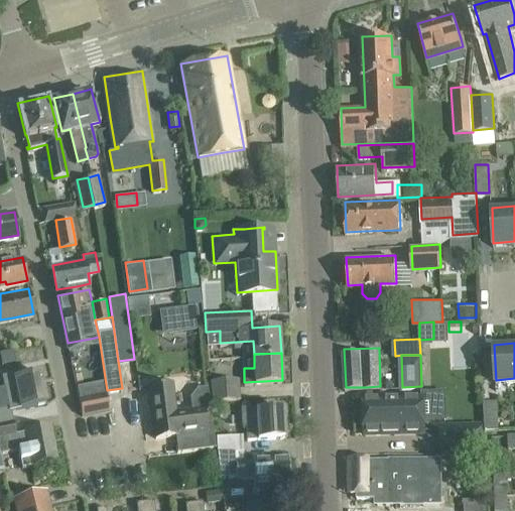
[(118,361),(122,388),(137,386),(134,359),(118,361)]
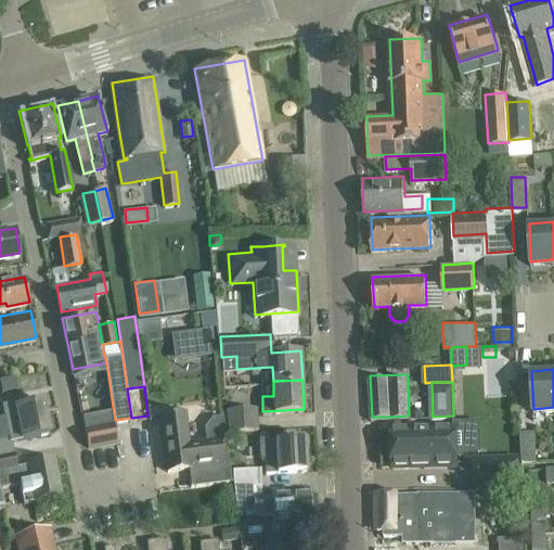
[(17,437),(27,435),(50,431),(43,399),(22,404),(21,398),(2,401),(5,414),(13,413),(17,437)]
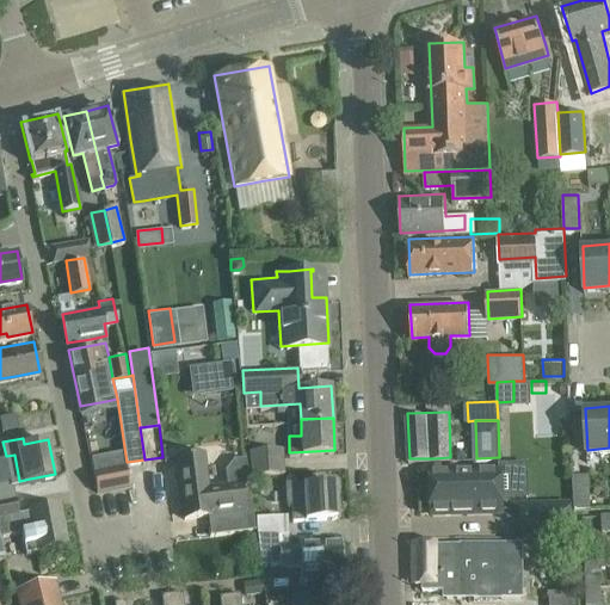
[(250,449),(251,473),(284,470),(282,446),(250,449)]
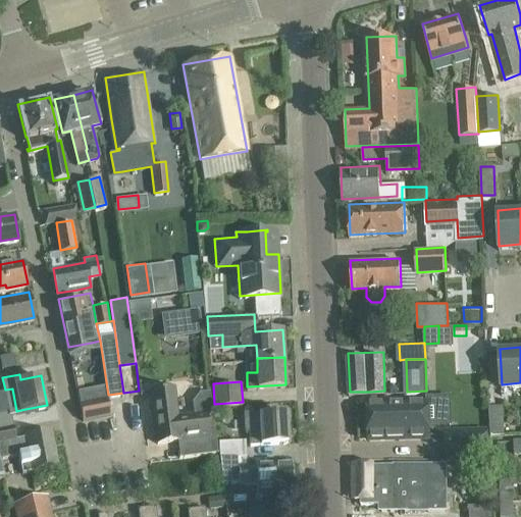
[(218,450),(210,389),(199,390),(193,399),(194,413),(177,415),(173,385),(151,389),(155,423),(159,422),(160,432),(156,433),(157,441),(180,437),(183,454),(179,454),(179,455),(218,450)]
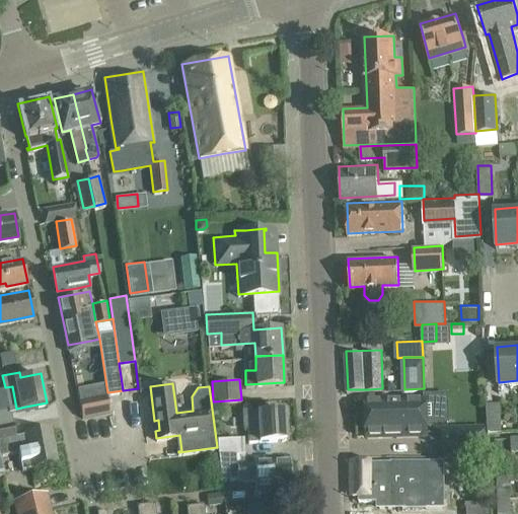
[(424,398),(366,399),(367,434),(425,433),(425,422),(449,421),(448,391),(424,392),(424,398)]
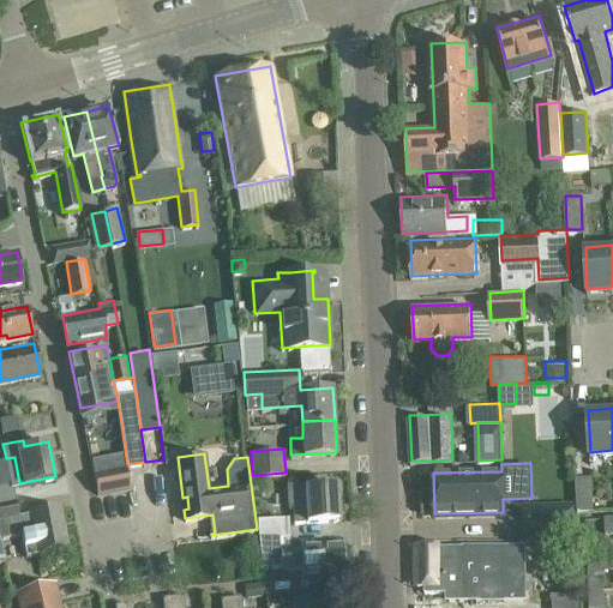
[(128,469),(95,475),(97,491),(131,485),(128,469)]
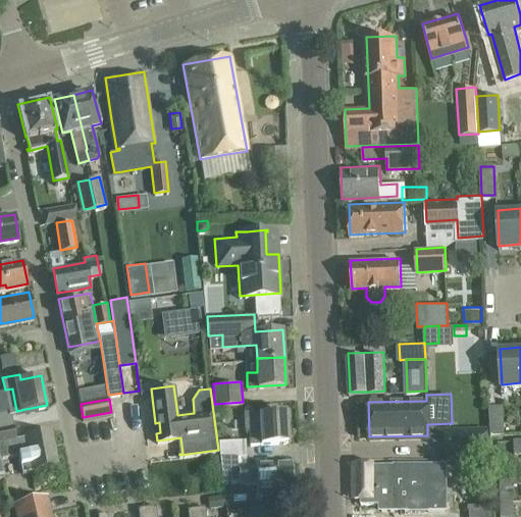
[(490,405),(491,427),(491,433),(505,432),(505,404),(490,405)]
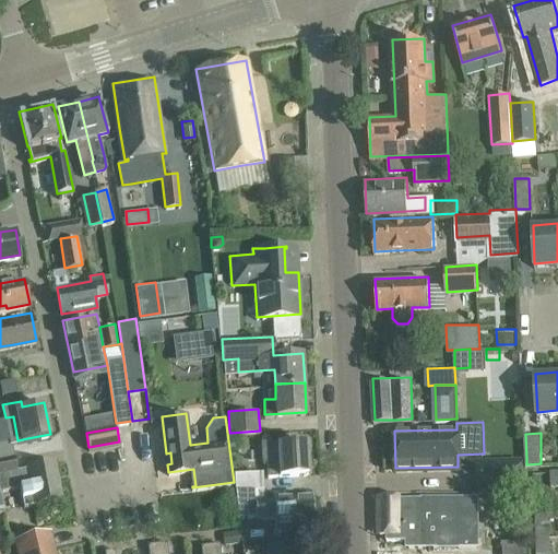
[(0,456),(15,454),(12,436),(0,438),(0,456)]
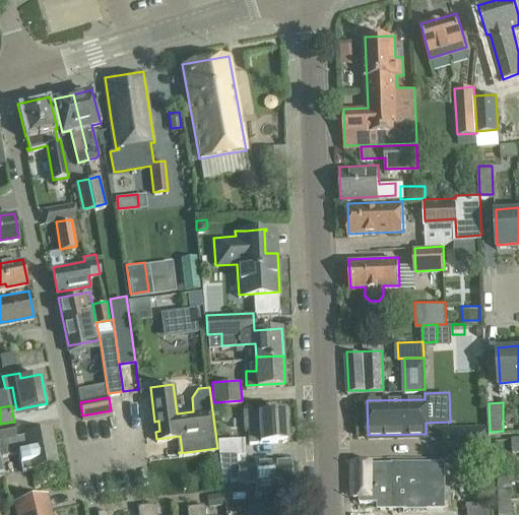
[(286,410),(258,412),(258,408),(243,408),(244,427),(249,427),(249,441),(287,438),(286,410)]
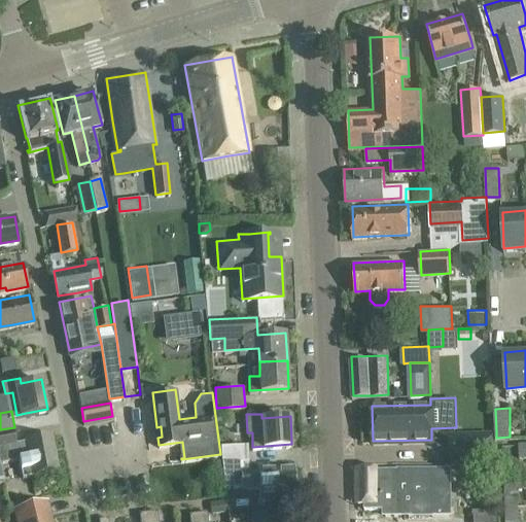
[(32,473),(39,472),(59,467),(53,433),(31,438),(16,440),(14,427),(0,429),(0,460),(19,457),(22,472),(23,475),(32,473)]
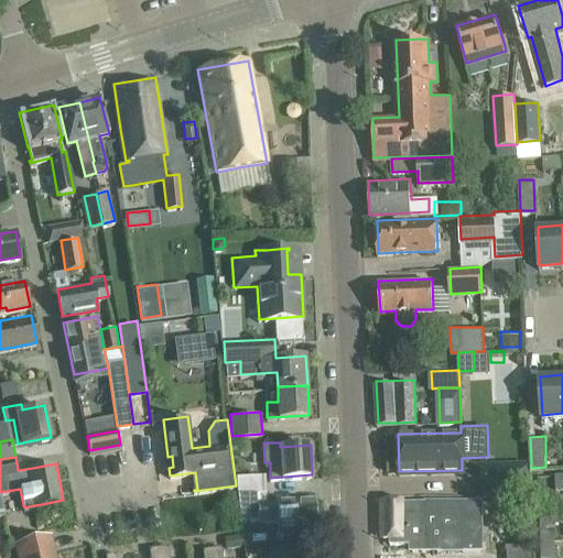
[(483,491),(529,490),(529,460),(483,461),(483,491)]
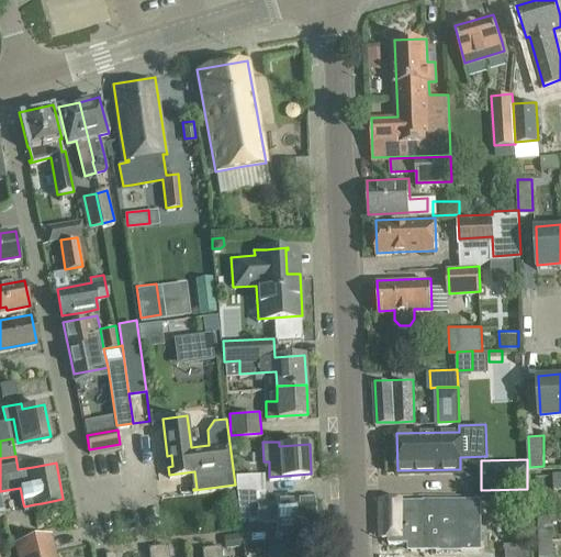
[(236,472),(237,490),(266,489),(265,471),(236,472)]
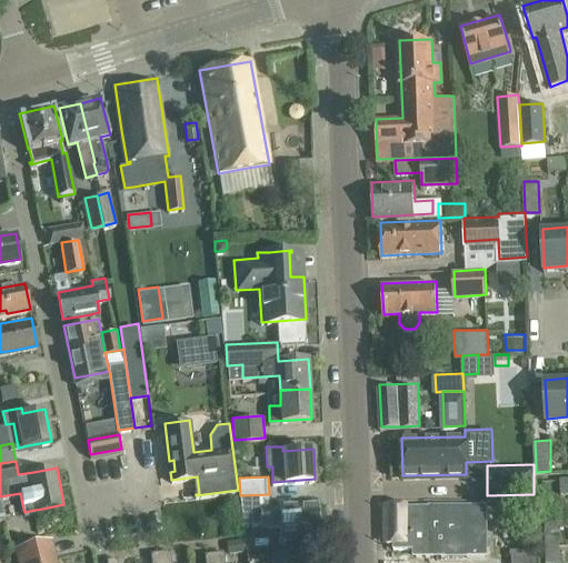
[(269,508),(269,494),(240,495),(242,523),(261,522),(261,524),(280,523),(280,536),(318,534),(317,502),(279,503),(279,506),(269,508)]
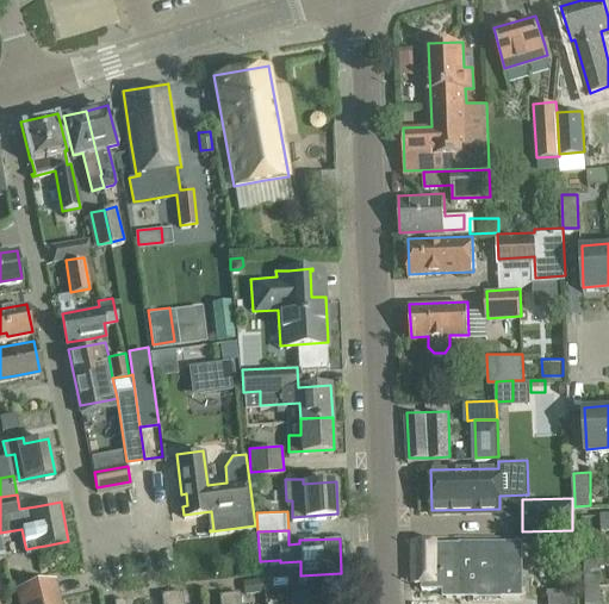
[(522,540),(440,540),(416,540),(416,579),(422,579),(422,585),(447,585),(447,592),(522,592),(522,540)]
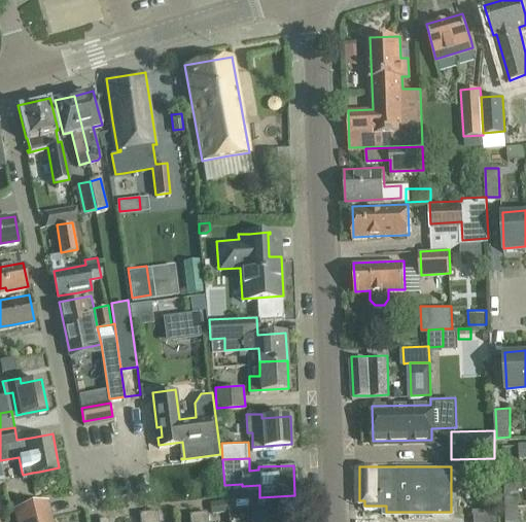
[(505,505),(518,503),(518,490),(505,490),(505,505)]
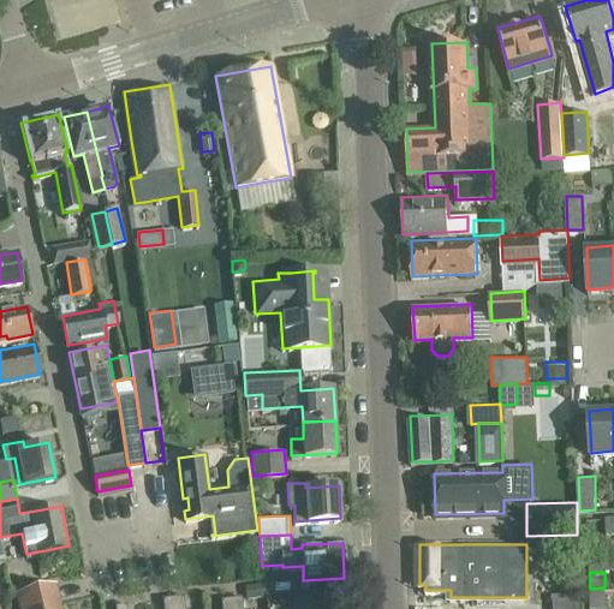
[(263,580),(246,583),(249,595),(264,592),(263,580)]
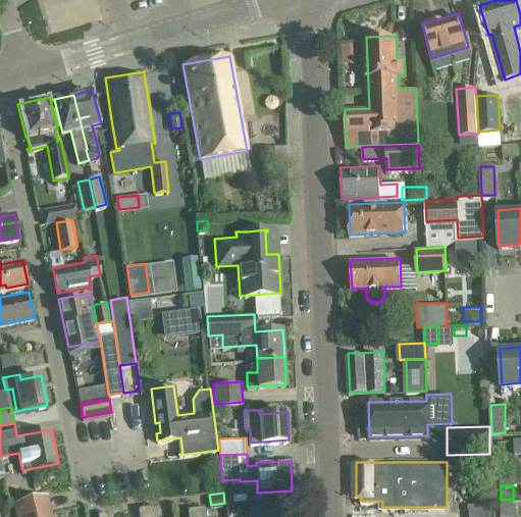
[(17,516),(52,516),(47,495),(14,503),(17,516)]
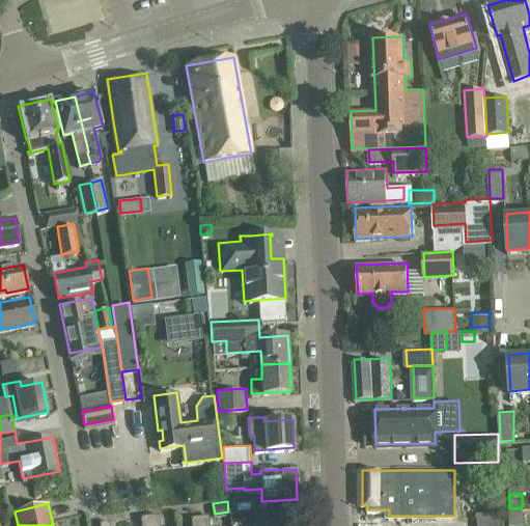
[(523,525),(522,507),(509,508),(510,525),(523,525)]
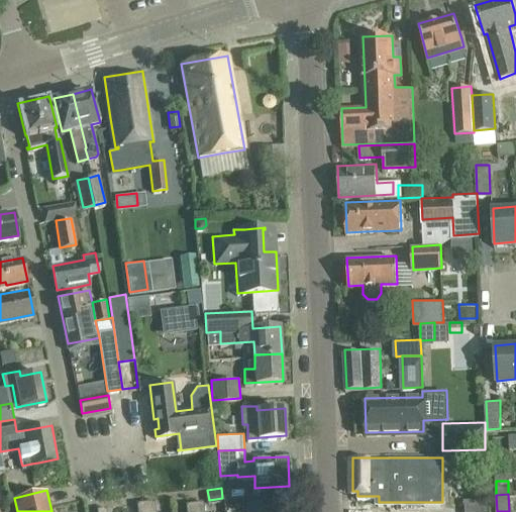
[(156,511),(153,498),(144,500),(145,511),(156,511)]
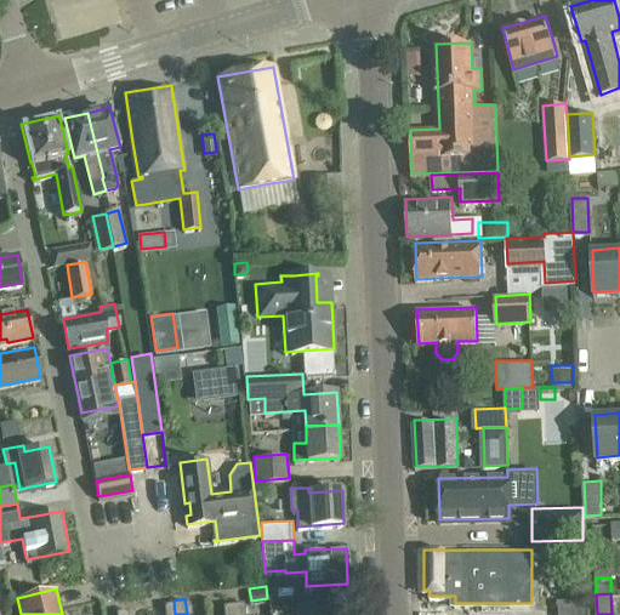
[(233,601),(234,614),(245,614),(244,599),(233,601)]
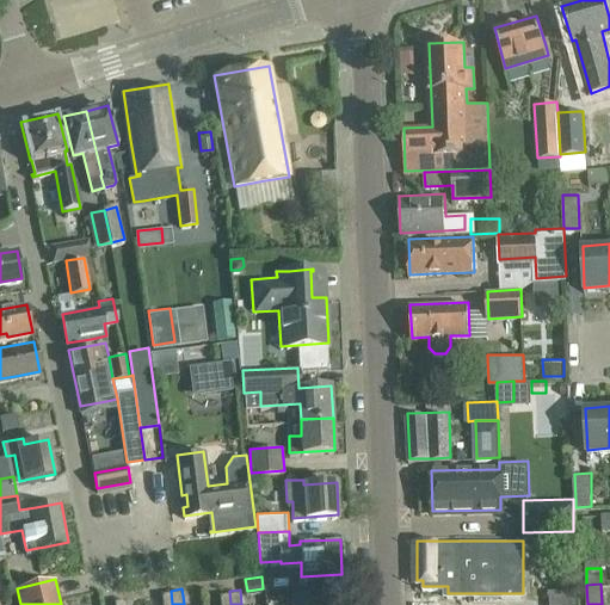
[(172,604),(171,591),(161,592),(162,604),(172,604)]
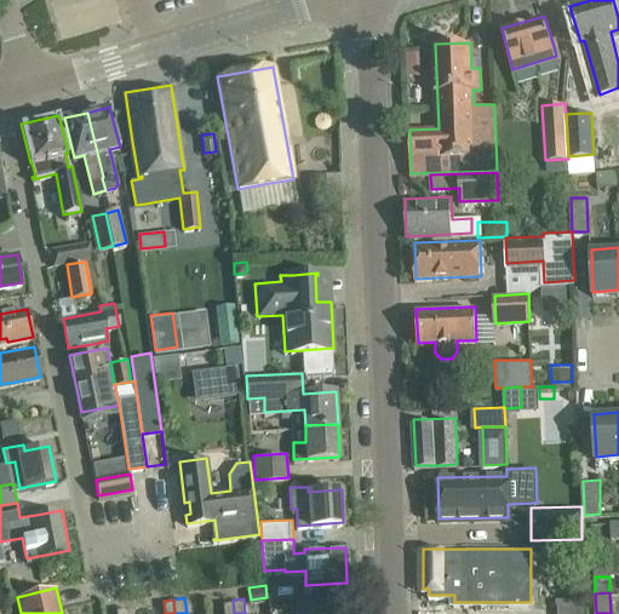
[(234,613),(233,600),(223,602),(224,613),(234,613)]
